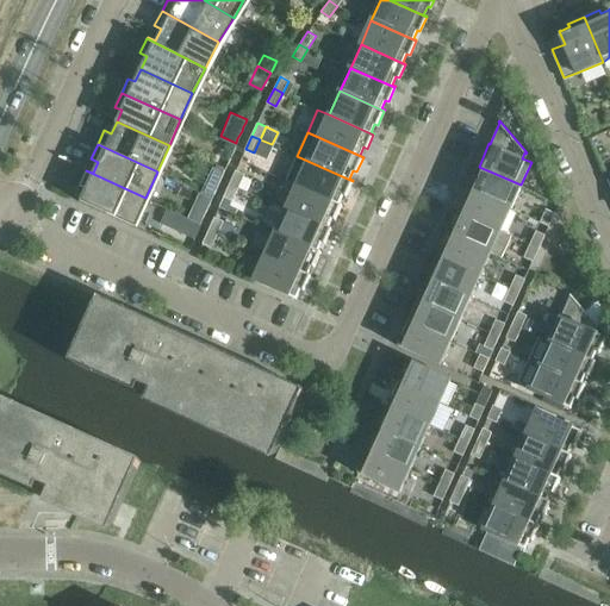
[(286,179),(297,185),(342,205),(342,204),(338,202),(342,194),(346,195),(353,181),(297,156),(286,179)]
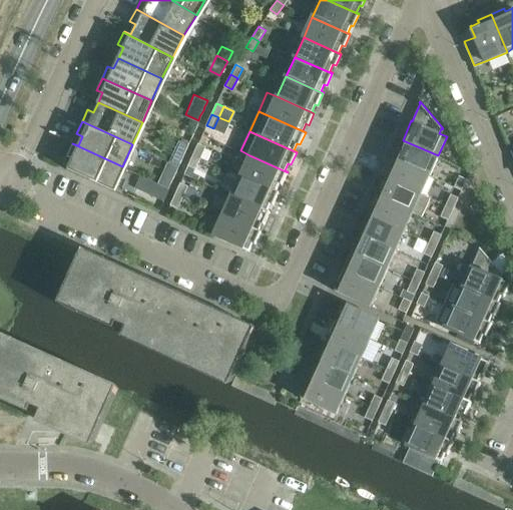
[(172,154),(181,158),(188,144),(179,140),(172,154)]
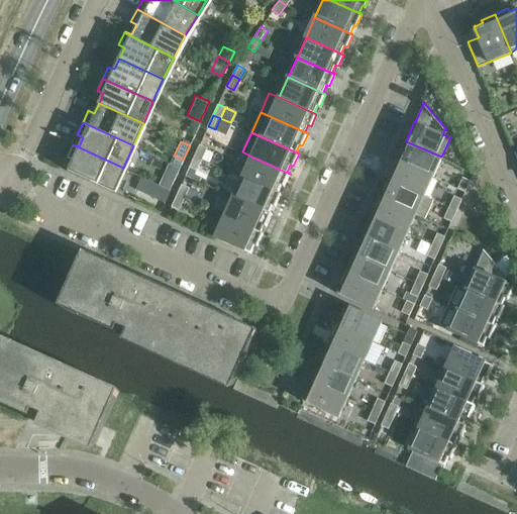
[(406,141),(397,160),(432,176),(441,157),(406,141)]
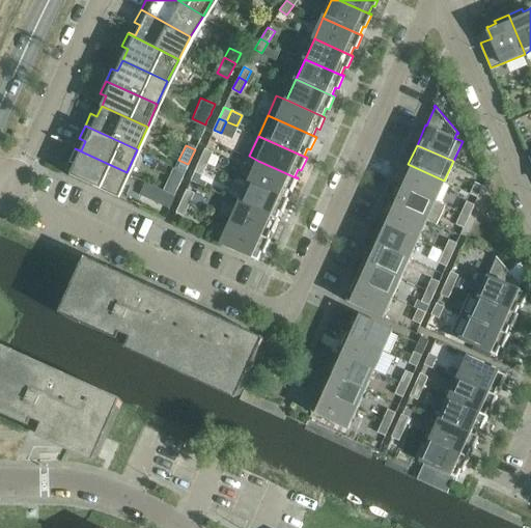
[(205,147),(200,159),(207,162),(213,151),(205,147)]
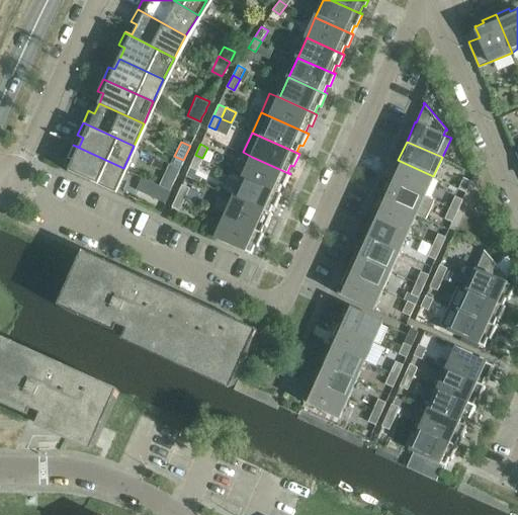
[(123,168),(73,145),(68,157),(73,160),(69,171),(113,190),(123,168)]
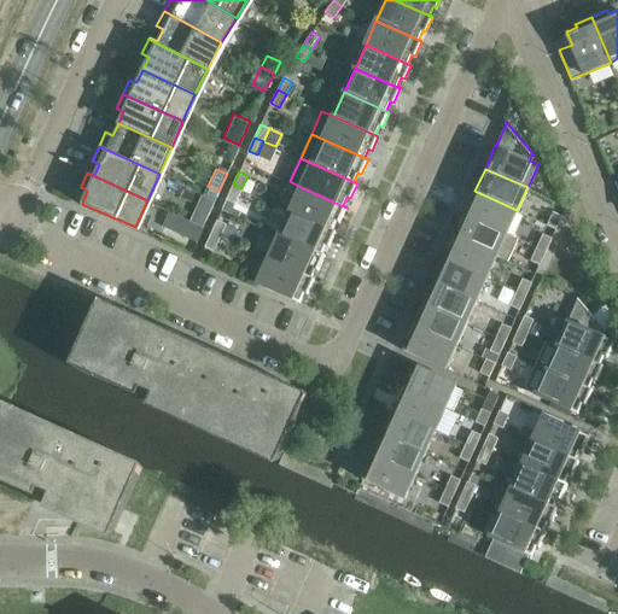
[(242,188),(233,185),(227,198),(235,202),(242,188)]
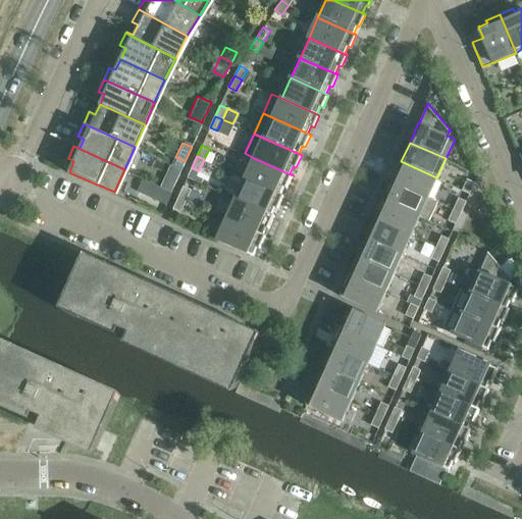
[(254,158),(245,177),(283,195),(280,193),(284,186),(286,188),(293,175),(254,158)]
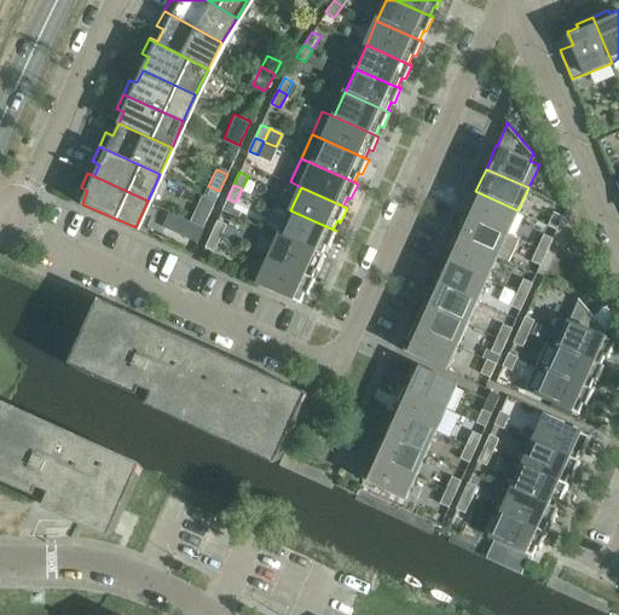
[(475,191),(466,214),(508,233),(518,210),(475,191)]
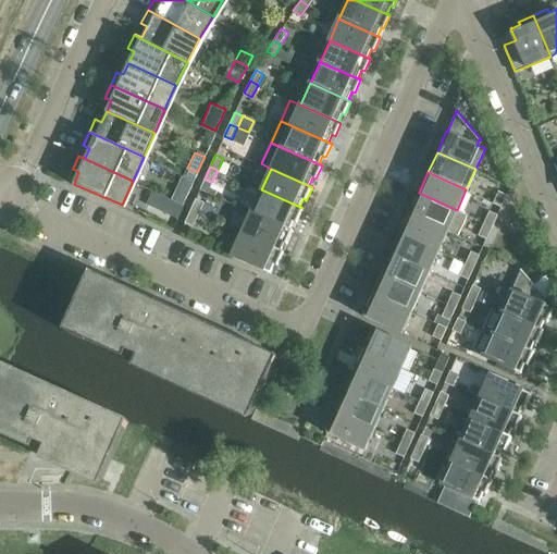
[(175,195),(185,199),(188,191),(180,186),(175,195)]
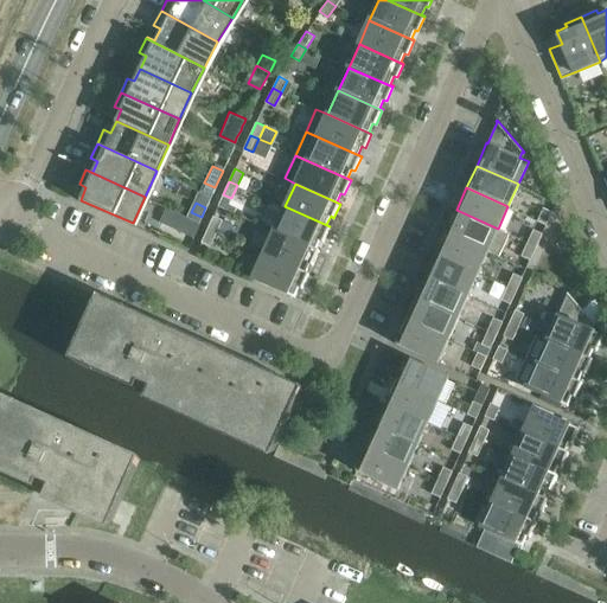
[(285,206),(275,230),(319,250),(319,249),(317,248),(320,239),(323,241),(330,226),(285,206)]
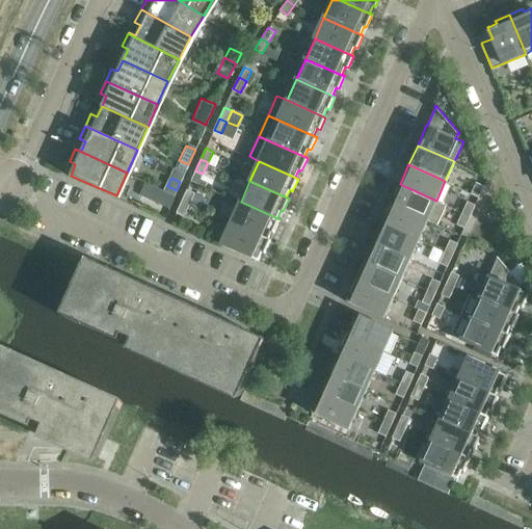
[(471,192),(479,196),(484,185),(476,181),(471,192)]
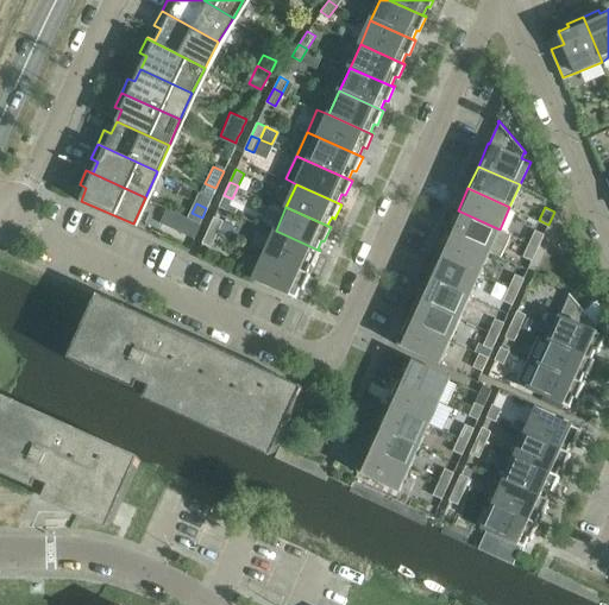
[(447,232),(490,251),(500,256),(510,234),(500,229),(458,210),(447,232)]
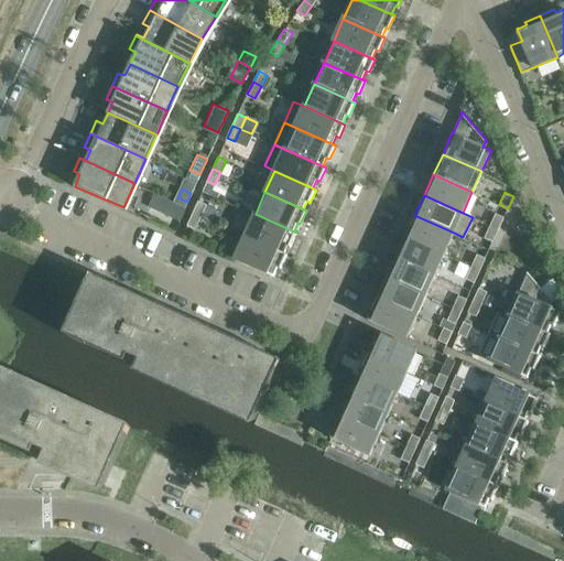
[(173,201),(167,214),(181,219),(186,206),(173,201)]
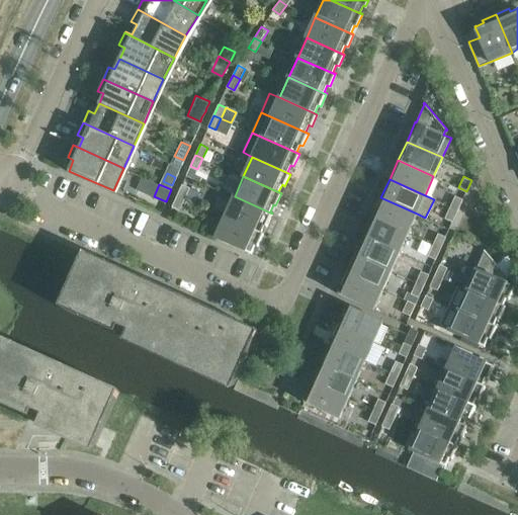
[(182,184),(177,194),(184,198),(189,187),(182,184)]
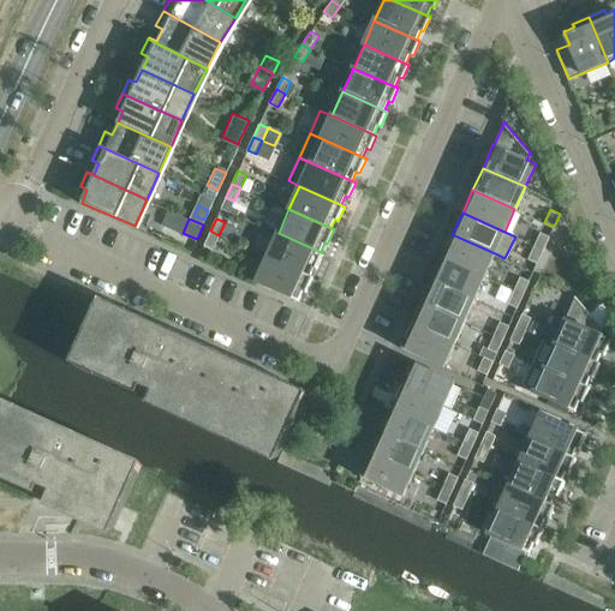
[(219,235),(210,231),(204,245),(213,249),(219,235)]
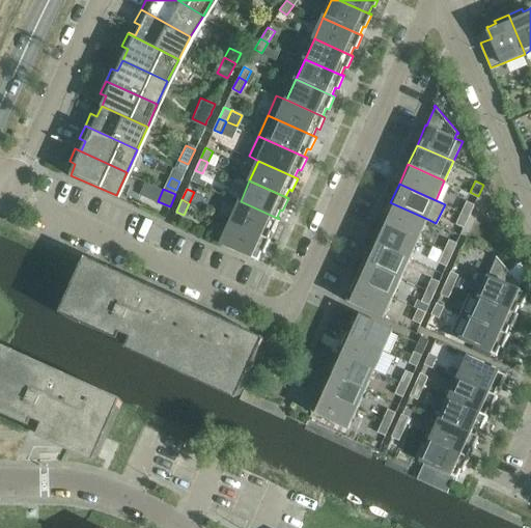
[(467,200),(462,212),(469,215),(474,203),(467,200)]
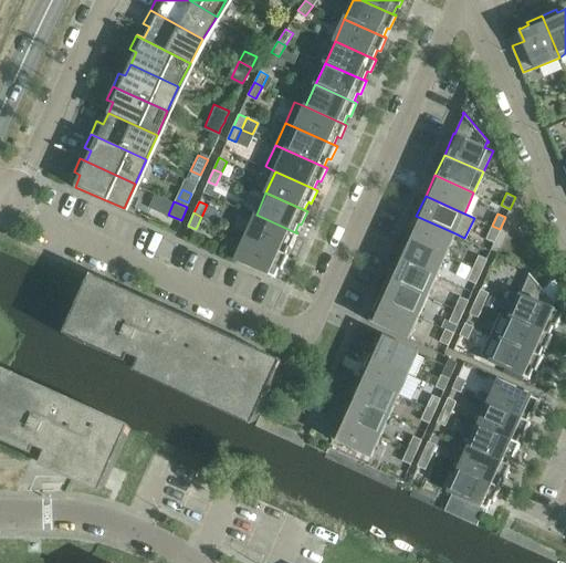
[(257,215),(247,237),(287,256),(287,254),(285,253),(289,246),(292,247),(297,233),(257,215)]
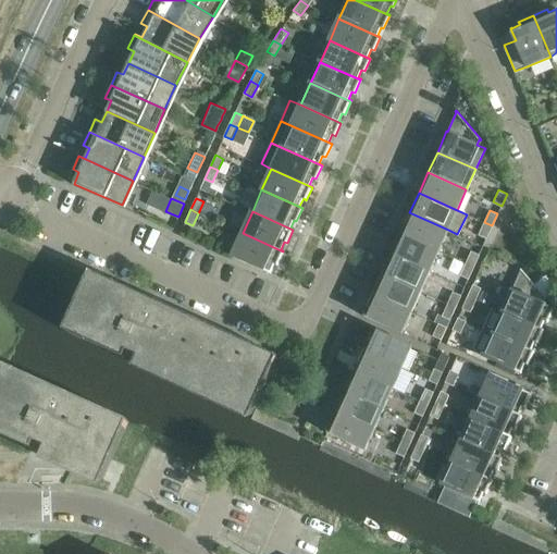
[(409,212),(400,233),(438,250),(448,230),(409,212)]
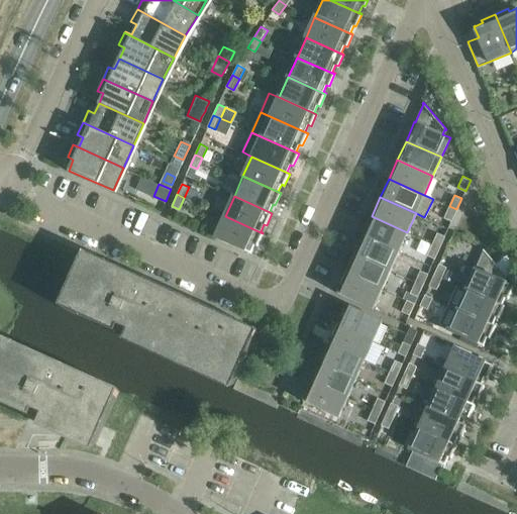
[(456,209),(449,206),(444,217),(451,220),(456,209)]
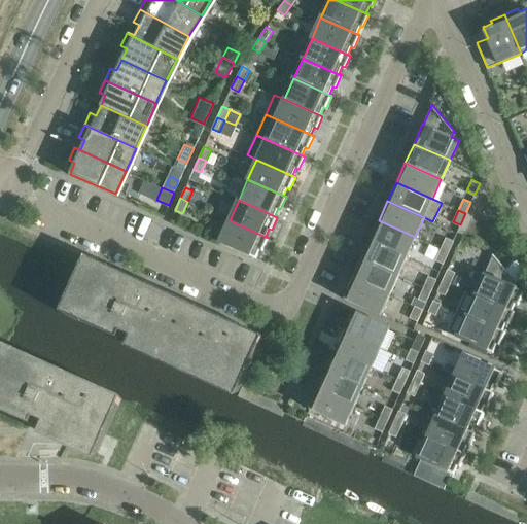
[(268,238),(230,220),(219,241),(255,257),(259,249),(262,250),(268,238)]
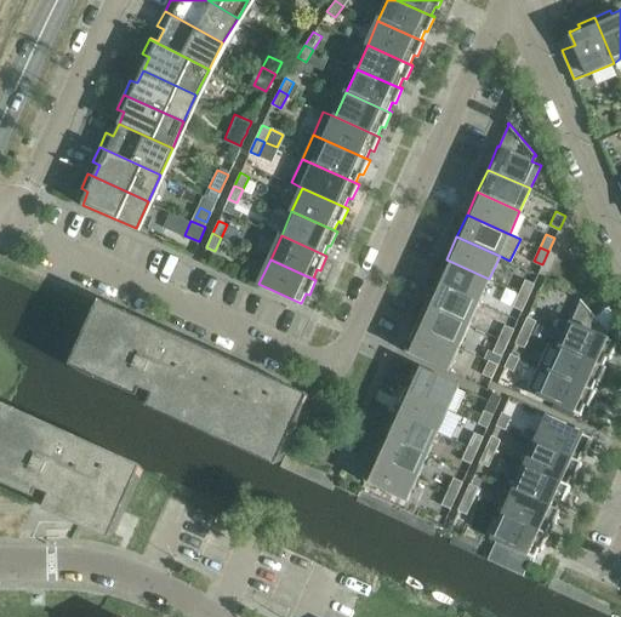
[(446,260),(437,281),(479,301),(489,279),(446,260)]
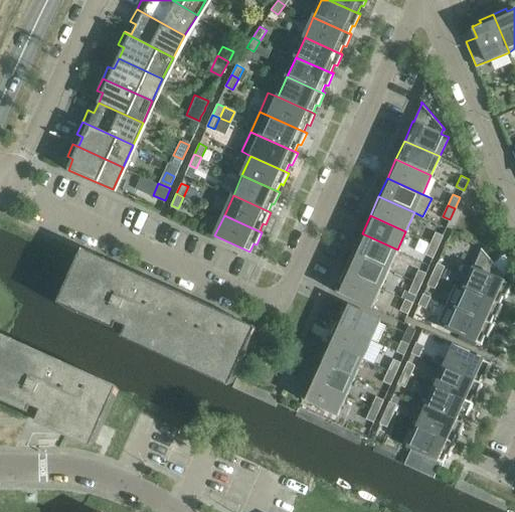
[(436,231),(431,242),(438,245),(444,234),(436,231)]
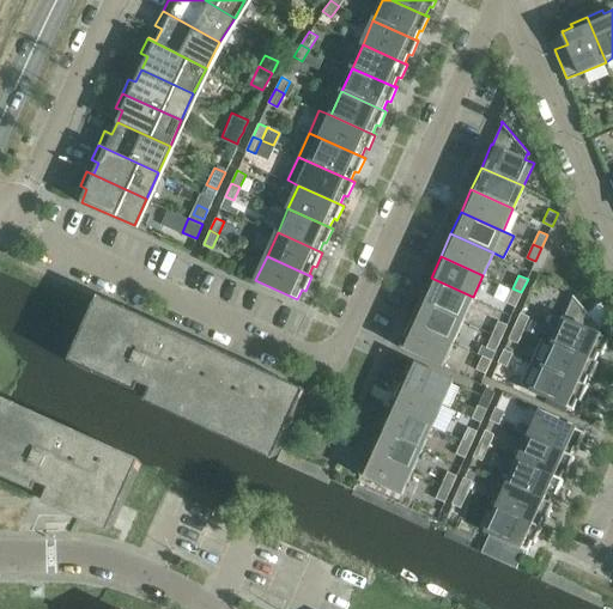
[(431,278),(420,300),(462,320),(473,297),(431,278)]
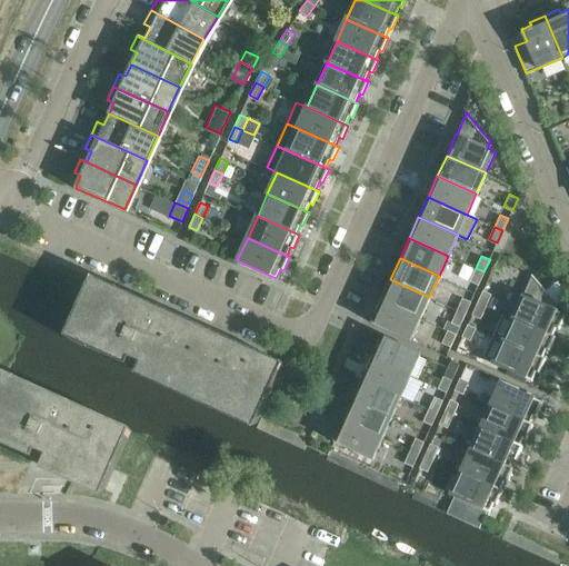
[(483,271),(476,268),(470,280),(479,284),(483,271)]
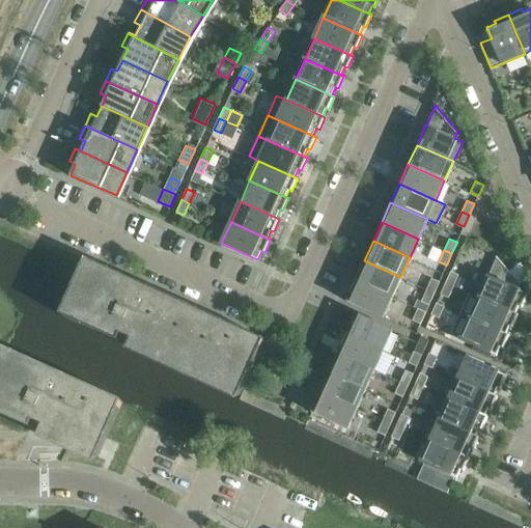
[(488,275),(479,297),(518,314),(519,313),(515,312),(519,305),(522,306),(528,293),(516,288),(519,283),(520,284),(521,283),(497,255),(496,256),(498,258),(490,276),(488,275)]
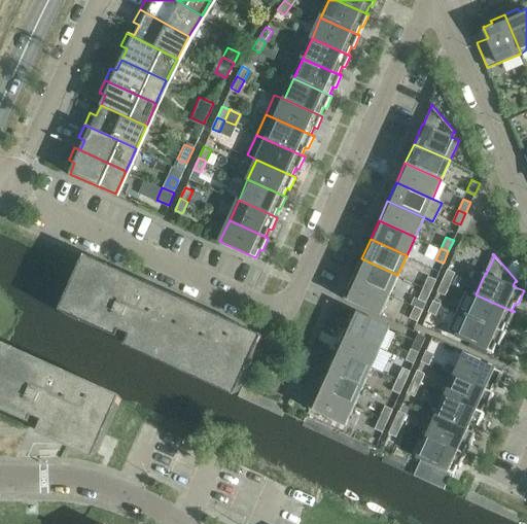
[(96,262),(72,315),(66,312),(66,314),(116,337),(119,330),(183,358),(181,364),(182,364),(185,359),(239,384),(236,389),(238,390),(262,335),(253,330),(250,338),(139,285),(142,281),(91,257),(91,259),(96,262)]
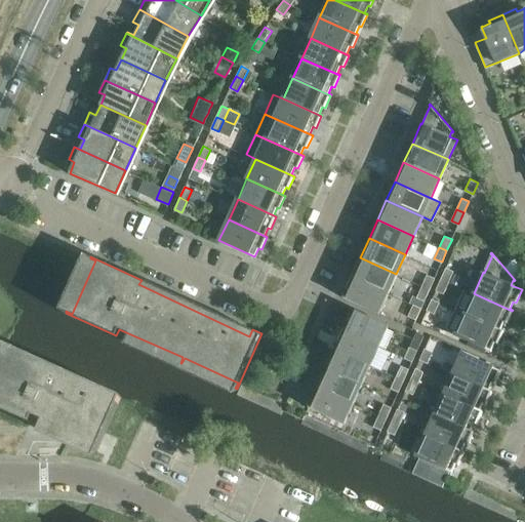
[(360,257),(352,277),(388,293),(396,274),(360,257)]
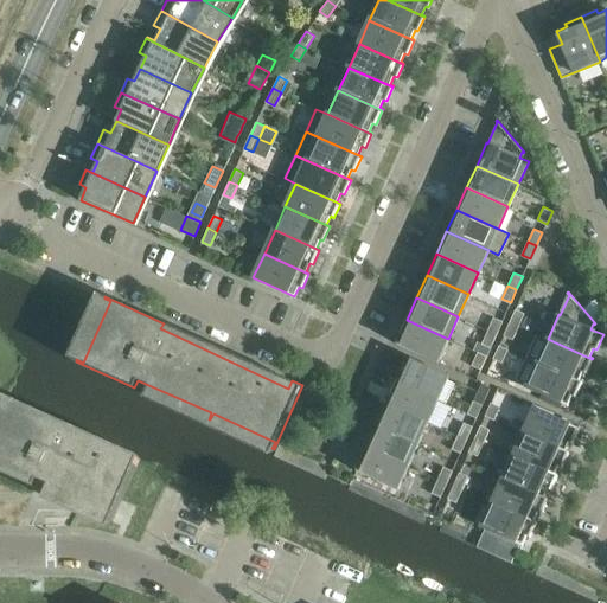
[(516,308),(510,321),(518,326),(524,313),(516,308)]
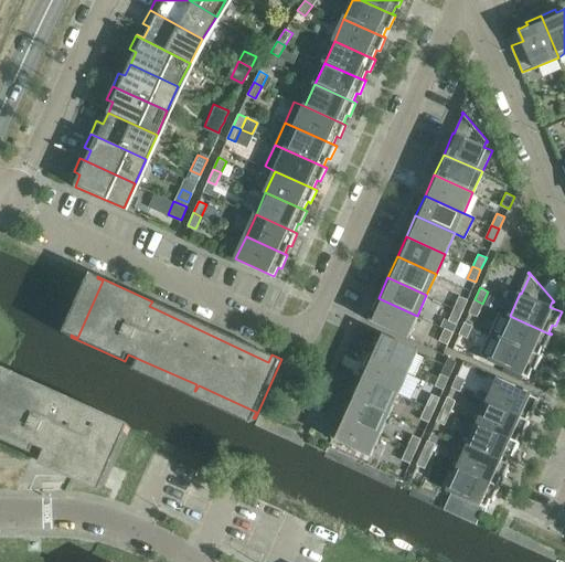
[(490,293),(484,304),(494,309),(500,298),(490,293)]
